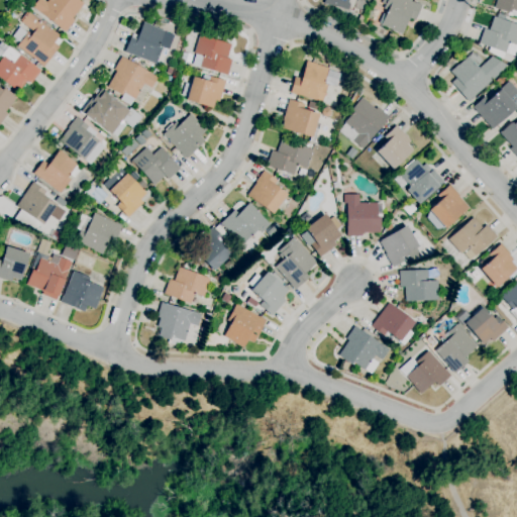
[(65,32),(32,7),(36,0),(43,0),(46,2),(47,0),(79,0),(84,4),(72,18),(75,20),(65,32)]
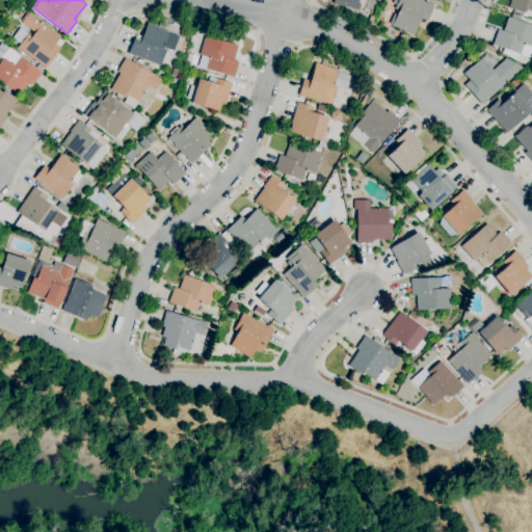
[(356,10),(343,6),(333,3),(333,0),(357,0),(357,2),(360,3),(361,5),(360,8),(356,10)]
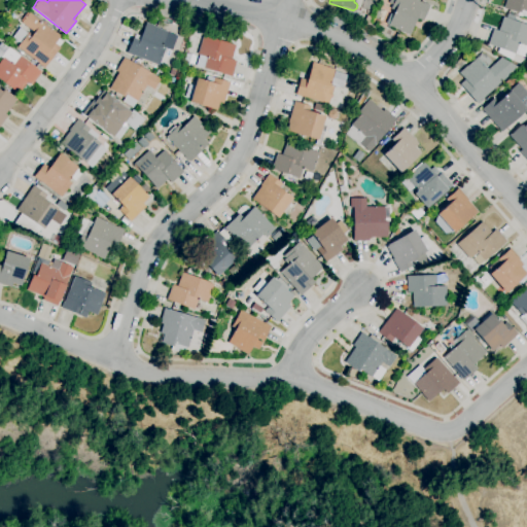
[(409,36),(399,31),(388,26),(394,10),(390,9),(393,0),(415,0),(429,6),(422,21),(417,19),(409,36)]
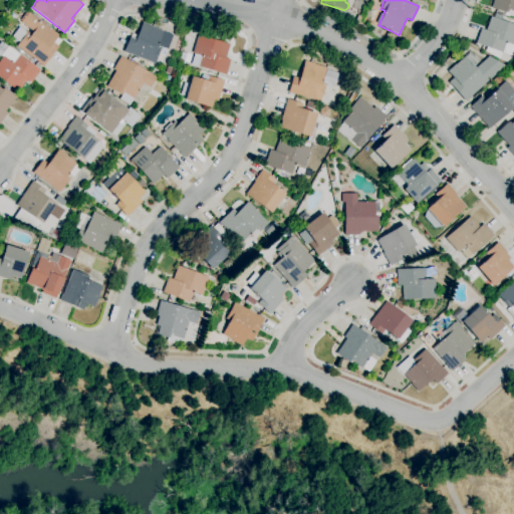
[(513,0),(513,11),(508,10),(508,13),(491,8),(493,0),(513,0)]
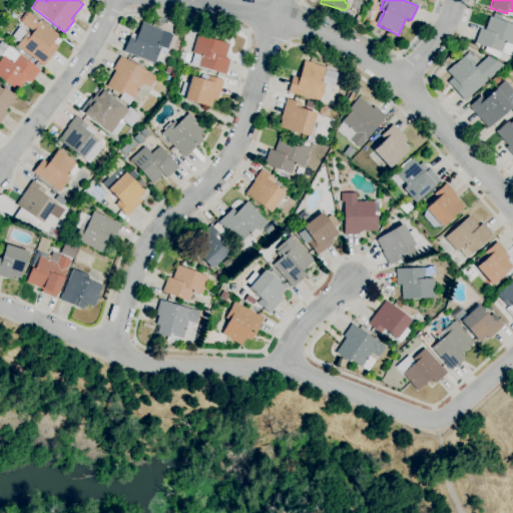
[(42,67),(37,62),(17,46),(19,42),(12,36),(19,27),(27,33),(27,32),(30,34),(32,32),(20,22),(21,21),(20,20),(26,13),(27,14),(28,13),(50,29),(50,28),(59,35),(53,42),(58,46),(42,67)]
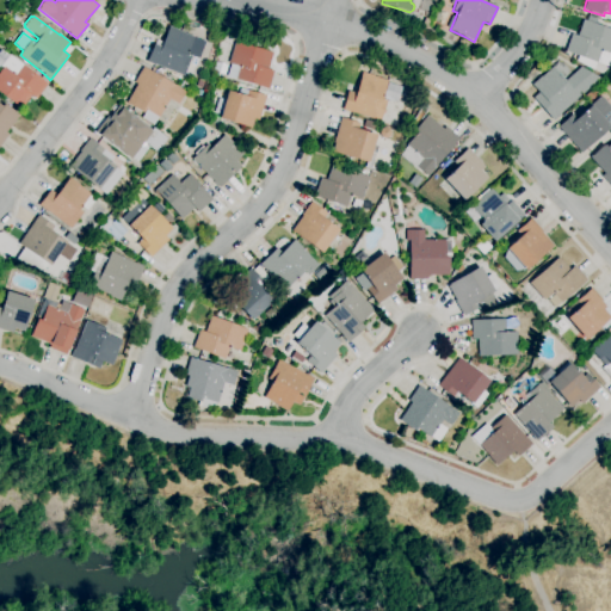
[(429,31),(420,28),(425,18),(432,22),(429,31)]
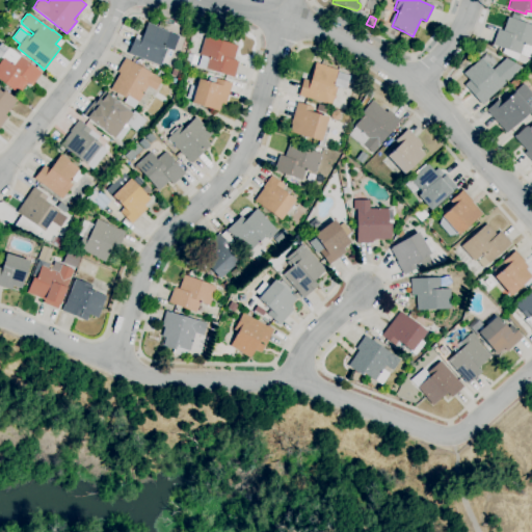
[(531,54),(531,58),(521,54),(493,45),(498,29),(503,31),(508,17),(531,25),(531,54)]
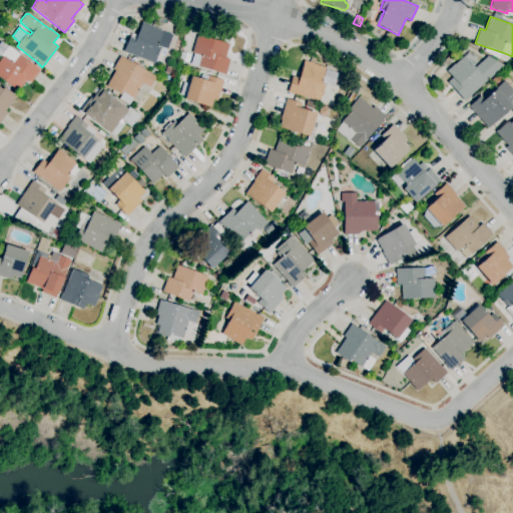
[(154,64),(123,52),(129,37),(135,39),(142,22),(151,26),(172,34),(167,48),(157,44),(157,46),(160,47),(159,51),(165,53),(162,62),(156,60),(154,64)]
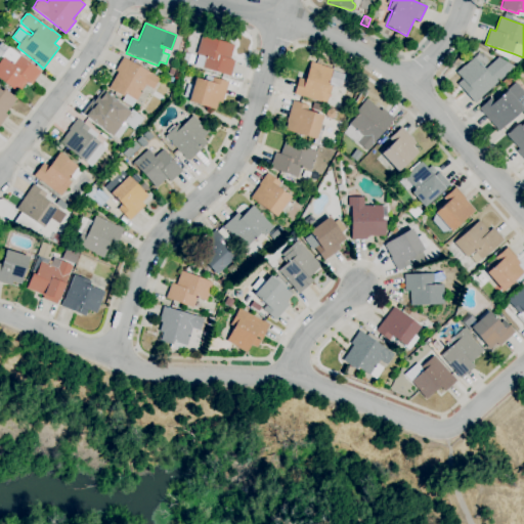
[(230,77),(194,66),(198,55),(195,54),(202,36),(233,45),(229,59),(234,60),(230,77)]
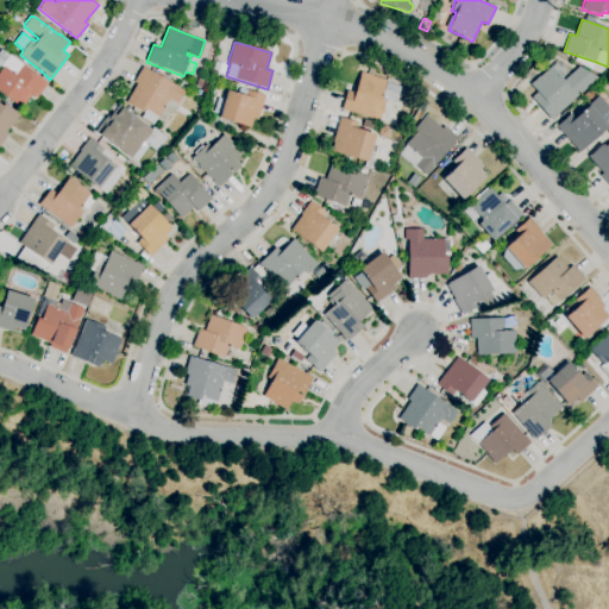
[(20,108),(0,92),(0,70),(2,68),(0,66),(10,55),(48,83),(36,99),(31,95),(20,108)]
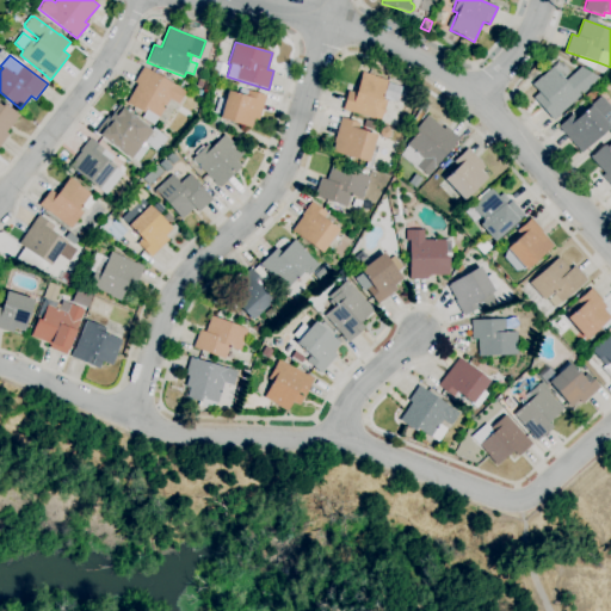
[(554,121),(532,98),(538,93),(531,85),(541,76),(542,76),(560,61),(571,73),(565,79),(566,80),(581,67),(600,78),(559,115),(560,116),(554,121)]
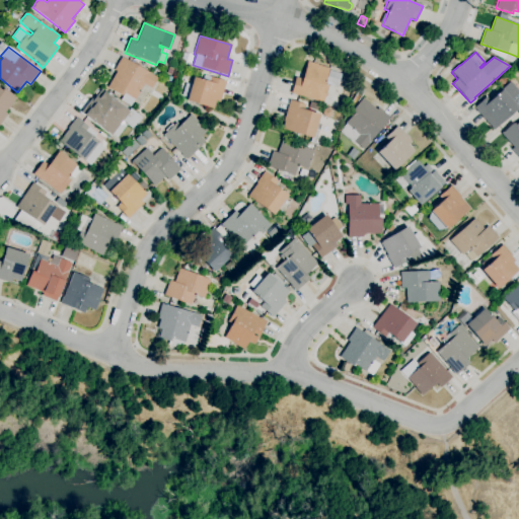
[(131,106),(120,100),(124,93),(123,93),(121,95),(106,87),(116,72),(114,70),(122,57),(158,77),(151,89),(144,84),(135,99),(134,99),(131,106)]
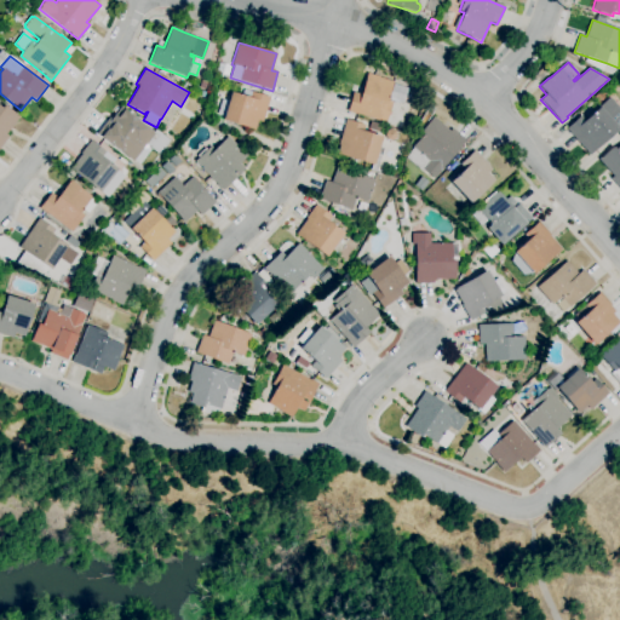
[(386,122),(355,114),(348,112),(354,93),(361,95),(367,73),(379,76),(379,78),(394,82),(388,101),(392,102),(386,122)]
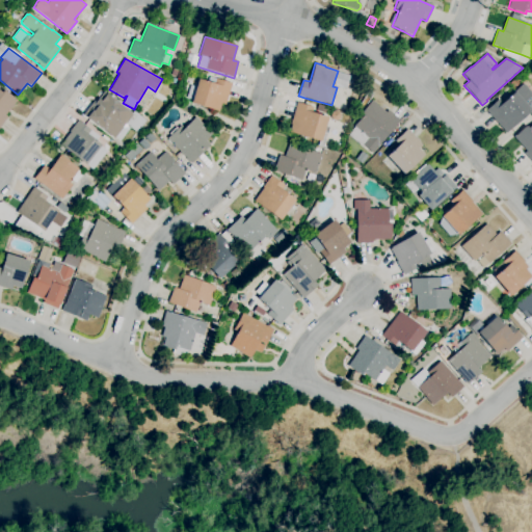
[(218,111),(190,103),(191,100),(187,99),(190,85),(195,86),(198,79),(208,82),(210,77),(232,83),(225,105),(221,103),(218,111)]
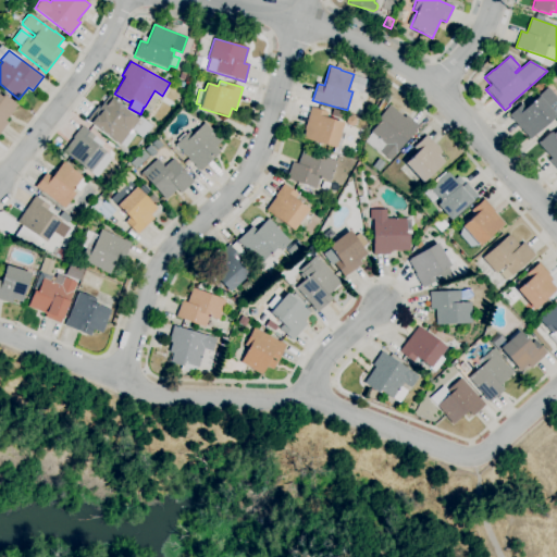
[(556,170),(548,161),(552,158),(537,144),(552,132),(554,134),(556,131),(556,122),(554,119),(531,139),(509,115),(521,103),(525,108),(537,97),(548,87),(556,97),(556,170)]
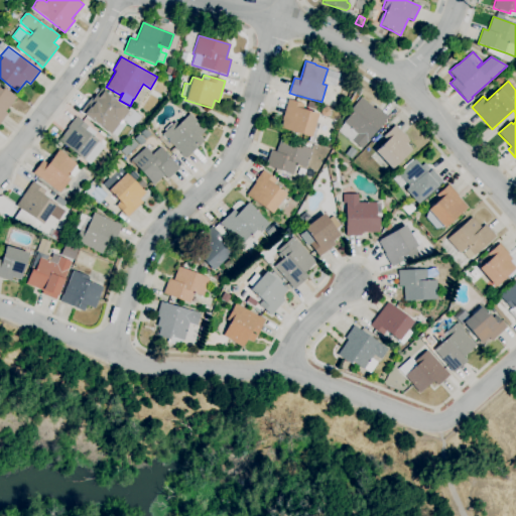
[(0,123),(0,89),(1,90),(3,87),(16,98),(5,112),(7,114),(0,123)]
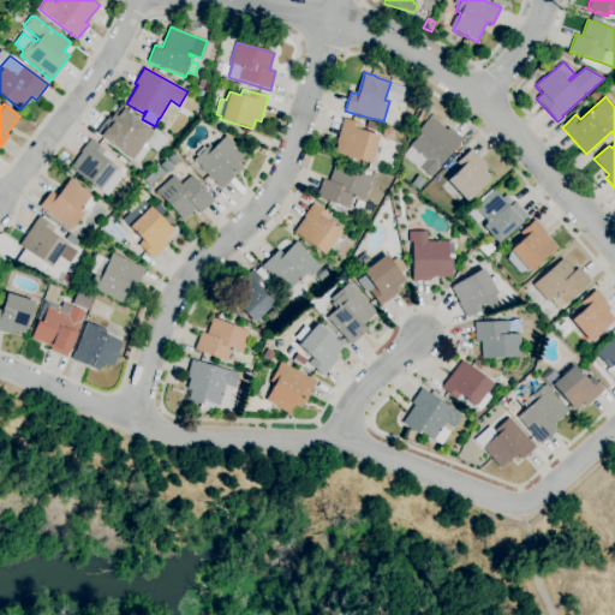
[(131,160),(114,147),(114,148),(112,145),(100,136),(96,133),(108,117),(111,118),(113,114),(114,114),(120,106),(124,108),(129,112),(130,112),(138,119),(137,120),(153,132),(131,160)]
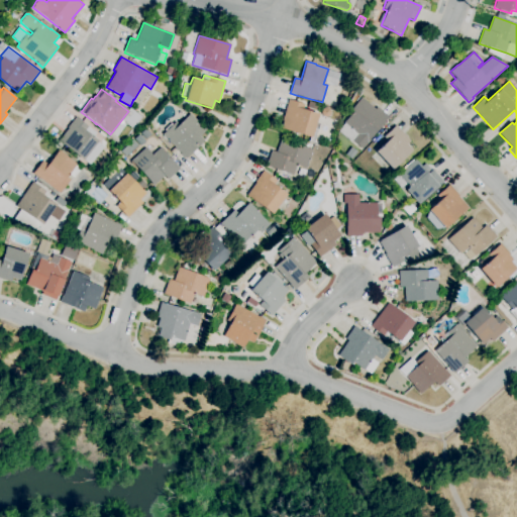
[(362,148),(352,141),(351,142),(338,131),(344,123),(344,122),(353,111),(350,110),(362,98),(376,109),(377,107),(389,117),(367,143),(362,148)]
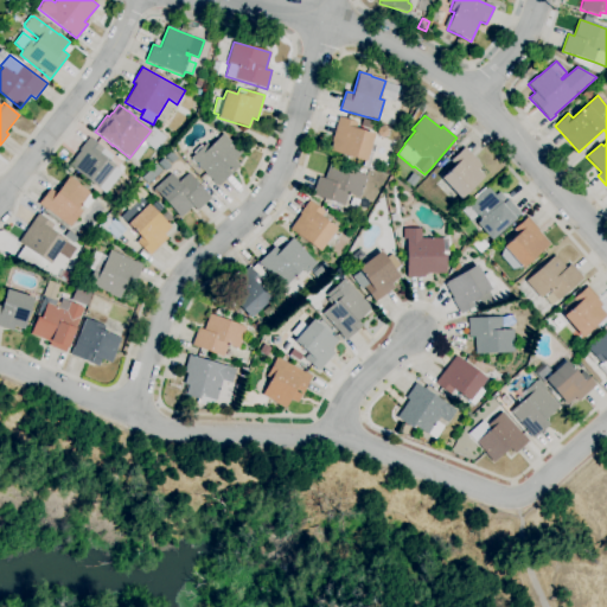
[(368,168),(363,167),(364,161),(352,158),(351,158),(347,157),(330,151),(332,142),(331,142),(339,116),(357,122),(356,128),(374,134),(369,152),(372,153),(368,168)]
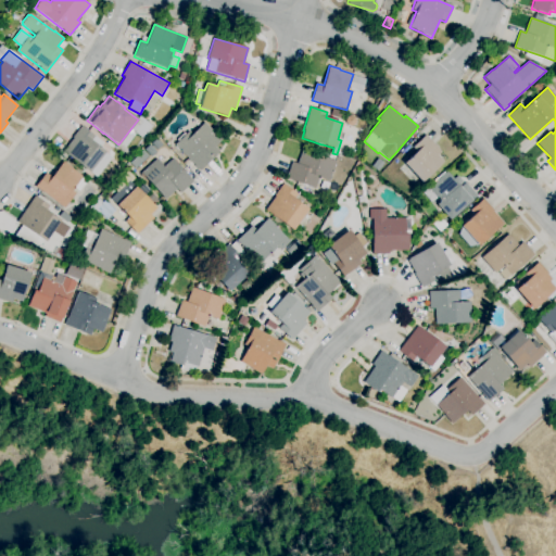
[(199,172),(193,165),(192,167),(189,164),(191,162),(175,144),(187,131),(191,136),(194,131),(191,128),(200,121),(203,124),(204,123),(214,131),(222,139),(215,147),(219,151),(199,172)]
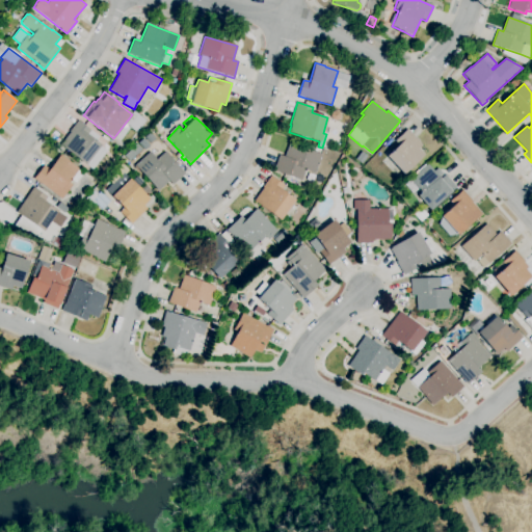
[(86,165),(73,155),(71,157),(65,153),(68,151),(60,145),(70,132),(69,132),(78,121),(99,136),(96,141),(101,145),(86,165)]
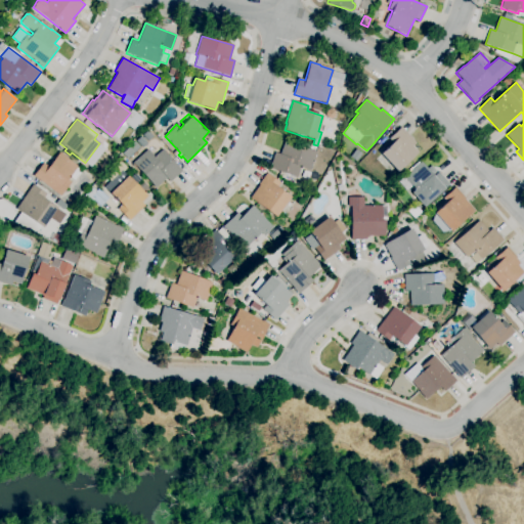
[(397,172),(381,154),(392,142),(389,139),(401,127),(416,143),(412,146),(419,153),(397,172)]
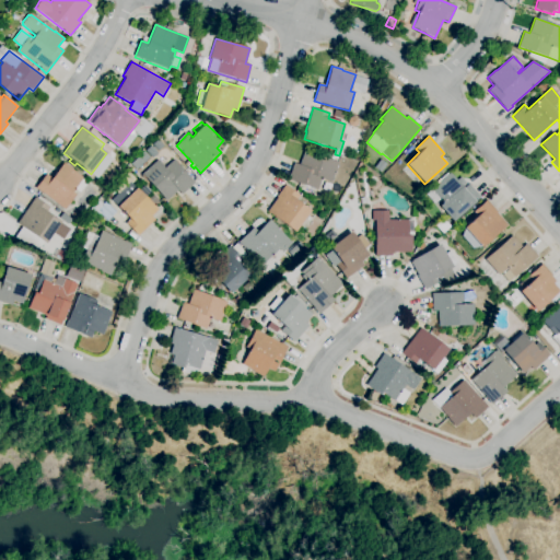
[(317,190),(288,179),(294,163),(299,165),(304,150),(339,163),(331,182),(322,178),(317,190)]
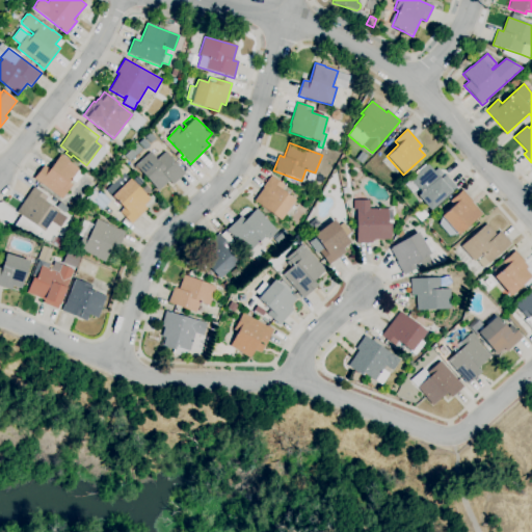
[(158,191),(138,168),(137,170),(134,167),(135,166),(135,165),(151,152),(157,159),(165,152),(185,174),(173,185),(169,181),(158,191)]
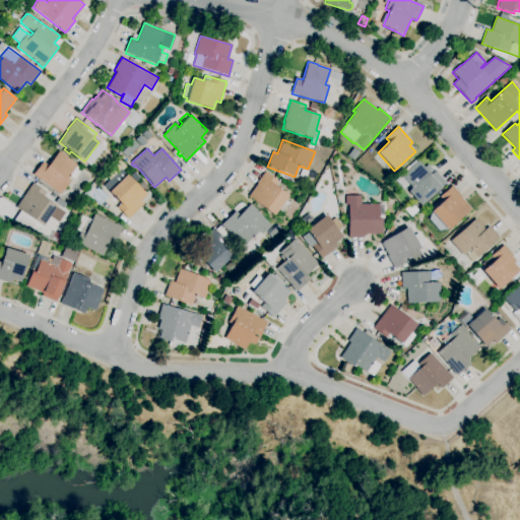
[(60,195),(39,179),(38,180),(33,175),(43,161),(48,166),(59,150),(68,157),(67,158),(77,166),(76,166),(81,170),(74,179),(70,176),(68,178),(71,180),(60,195)]
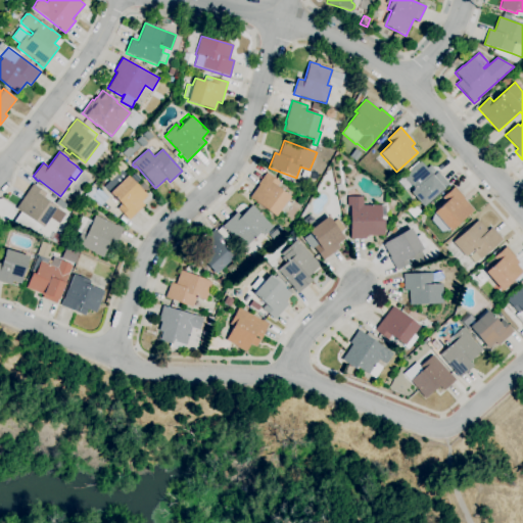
[(423,206),(411,193),(414,189),(411,186),(406,191),(398,183),(403,178),(412,170),(410,169),(418,161),(419,162),(420,161),(427,169),(430,165),(435,171),(431,175),(432,177),(437,172),(448,184),(442,189),(423,206)]
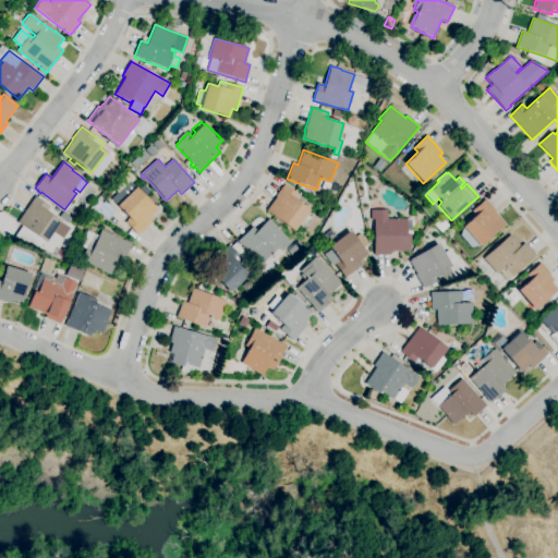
[(137,235),(125,222),(129,219),(117,206),(119,204),(112,196),(123,186),(125,189),(132,183),(136,187),(140,191),(145,185),(149,191),(144,195),(147,198),(153,194),(159,201),(154,206),(157,209),(152,216),(155,219),(137,235)]
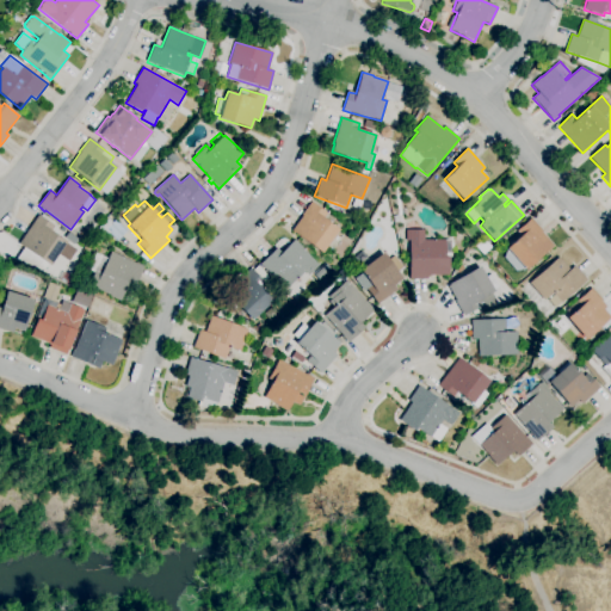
[(321,253),(291,230),(302,216),(301,215),(310,202),(327,214),(323,218),(339,229),(321,253)]
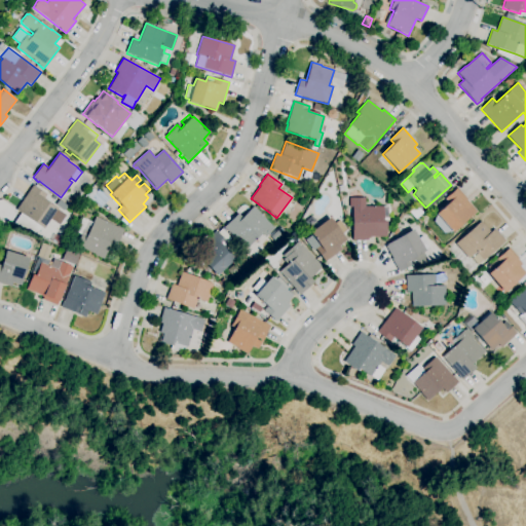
[(13,224),(21,214),(15,211),(33,185),(47,195),(44,199),(58,209),(43,229),(41,227),(36,234),(13,224)]
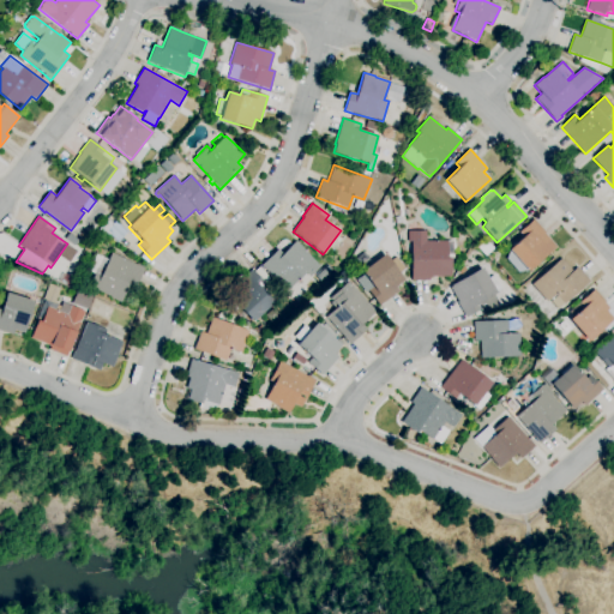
[(518,272),(506,259),(509,251),(509,250),(523,236),(519,233),(534,220),(545,233),(543,233),(555,246),(528,271),(527,270),(518,272)]
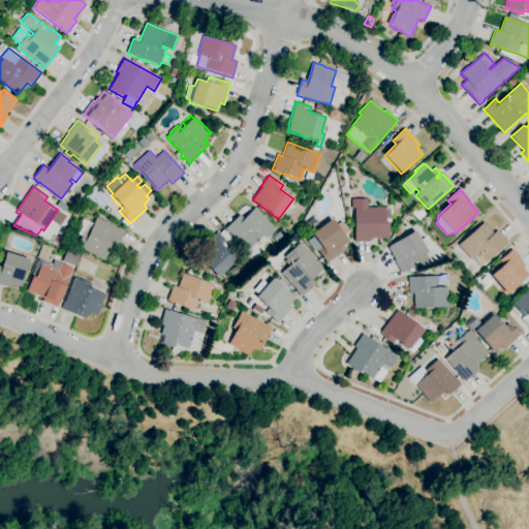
[(370,242),(353,242),(354,208),(351,208),(351,199),(367,199),(367,208),(375,208),(385,208),(385,222),(389,222),(389,239),(370,239),(370,242)]
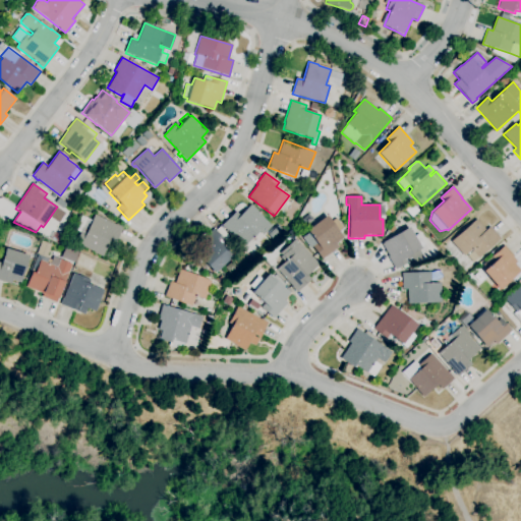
[(73,207),(67,201),(70,197),(76,201),(73,207)]
